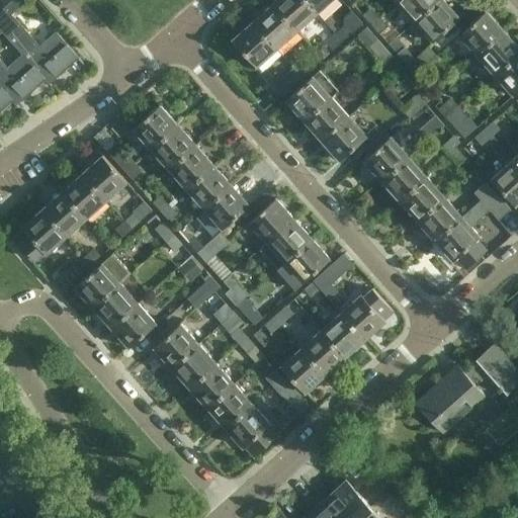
[(84,65),(55,32),(38,46),(10,14),(26,0),(25,0),(11,0),(0,10),(0,28),(52,87),(52,86),(49,83),(77,59),(83,66),(84,65)]
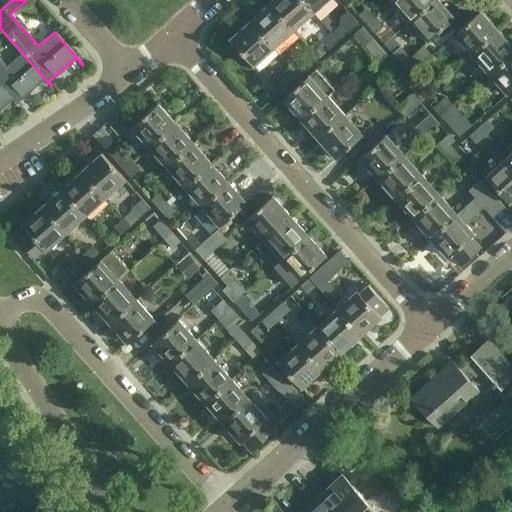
[(300,0),(274,0),(270,5),(293,31),(313,14),(300,0)]
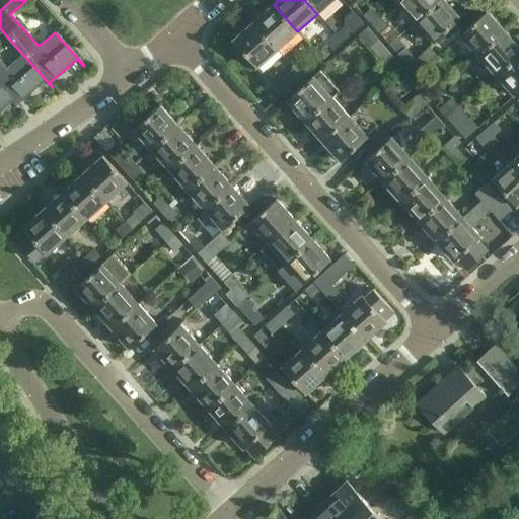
[(304,0),(317,14),(331,0),(304,0)]
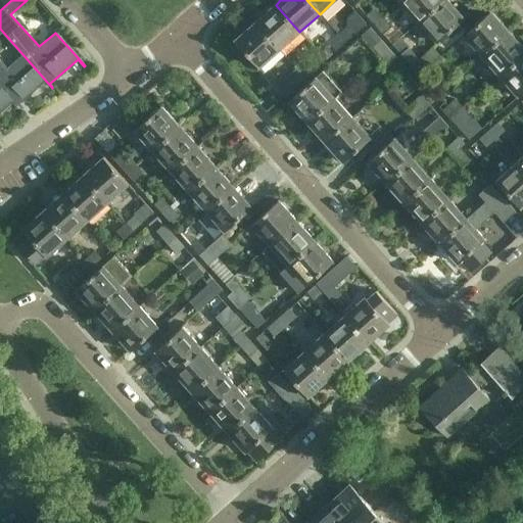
[(443,0),(403,0),(400,2),(419,22),(443,0)]
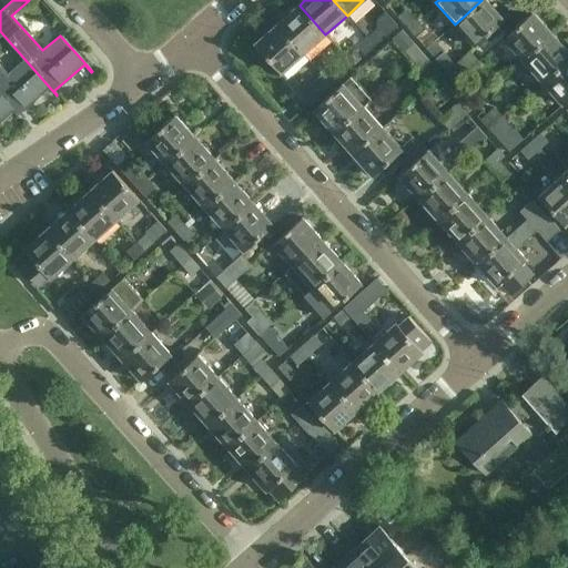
[(485,0),(482,0),(455,24),(475,48),(504,21),(485,0)]
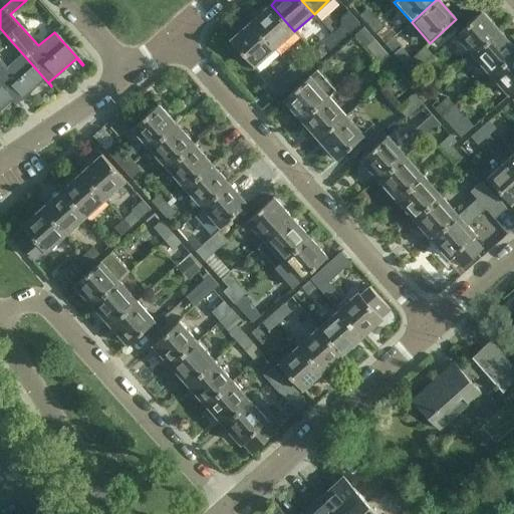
[(274,49),(294,31),(271,5),(251,22),(274,49)]
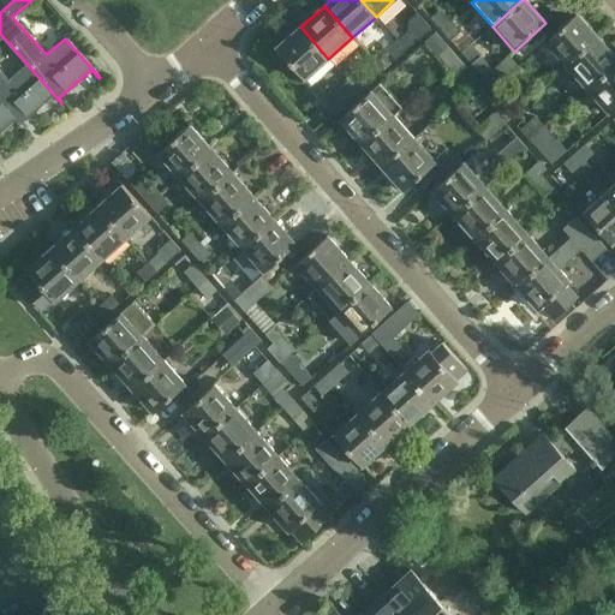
[(440,10),(430,18),(441,30),(451,22),(440,10)]
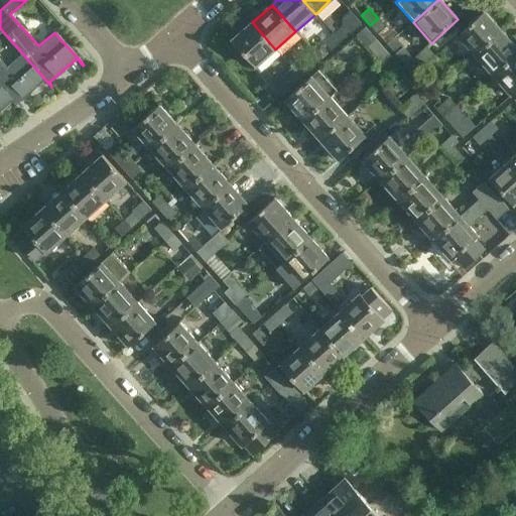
[(476,55),(502,32),(484,11),(458,35),(476,55)]
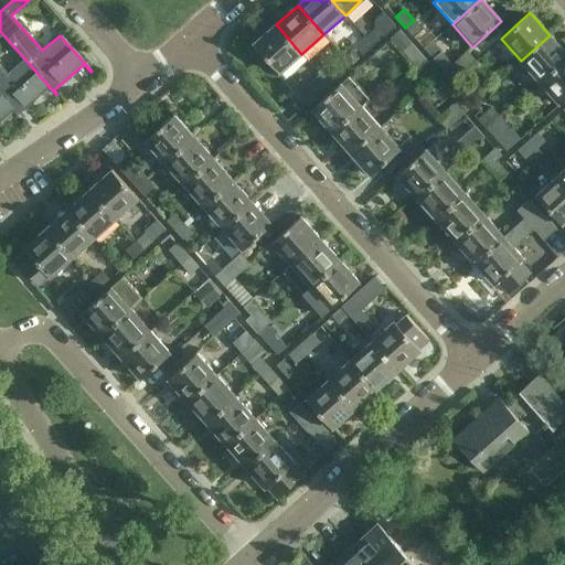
[(415,38),(423,30),(414,20),(405,28),(415,38)]
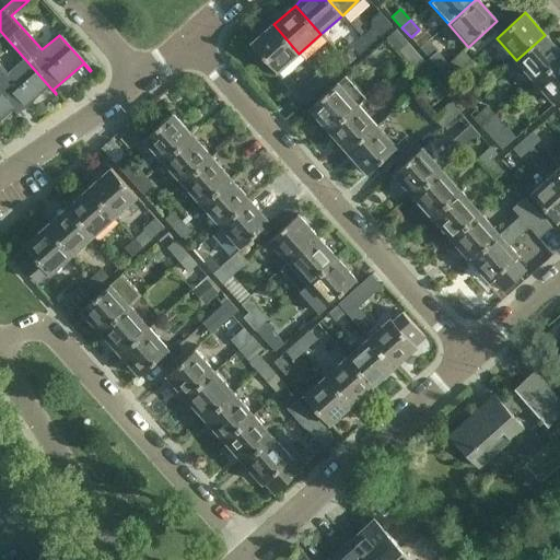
[(299,54),(273,24),(252,44),(278,73),(299,54)]
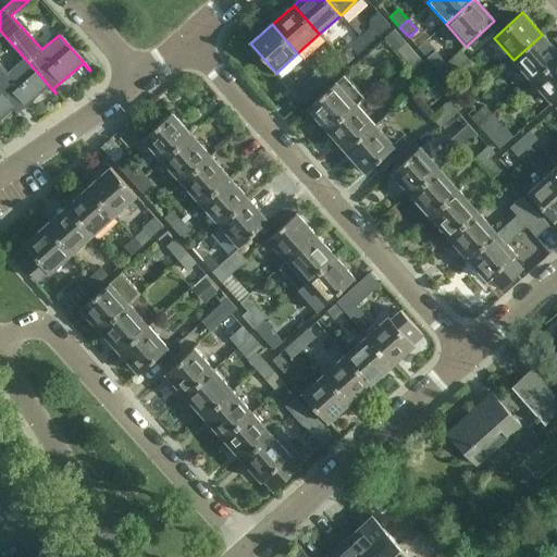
[(379,37),(370,27),(359,36),(368,46),(379,37)]
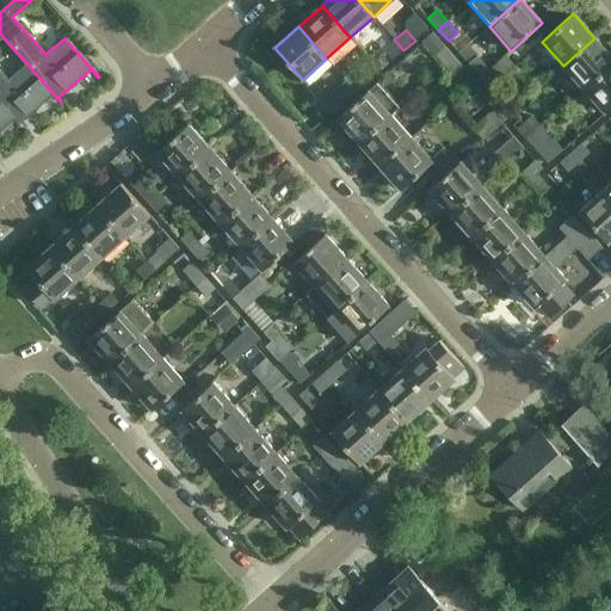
[(0,34),(0,35),(25,63),(7,80),(0,72),(0,102),(23,127),(20,123),(51,94),(60,103),(61,103),(0,34)]
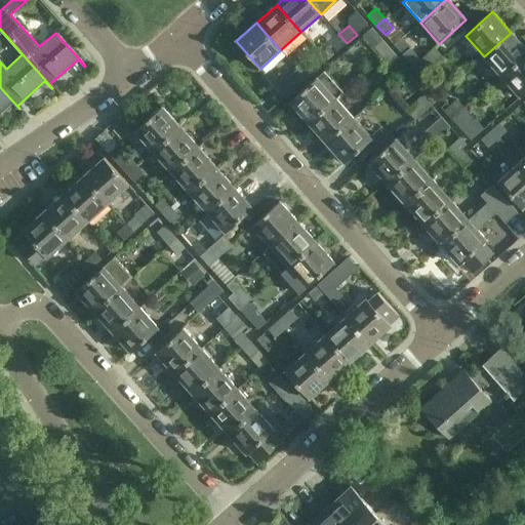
[(524,55),(524,48),(511,33),(484,56),(501,77),(524,55)]
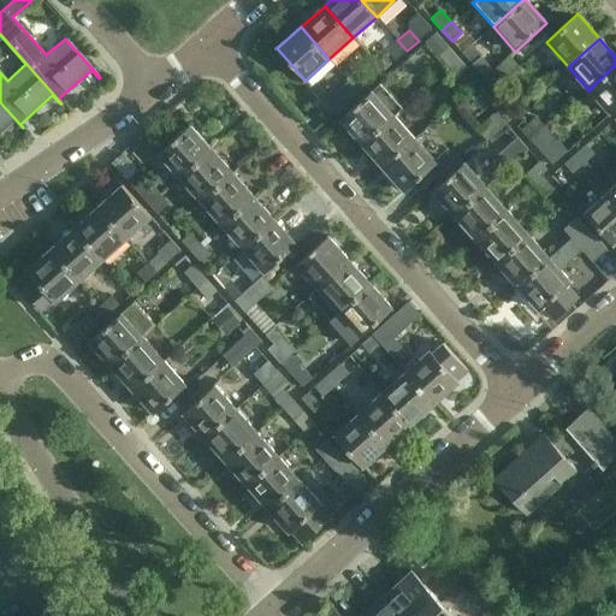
[(386,51),(395,60),(407,51),(397,40),(386,51)]
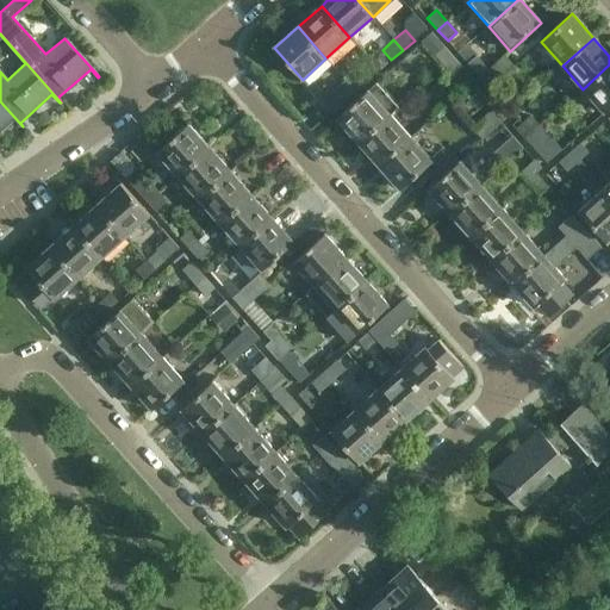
[(477,56),(467,44),(458,53),(467,64),(477,56)]
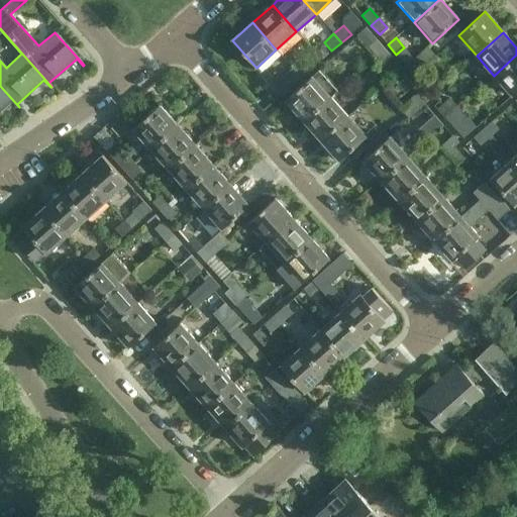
[(376,38),(367,46),(376,58),(385,49),(376,38)]
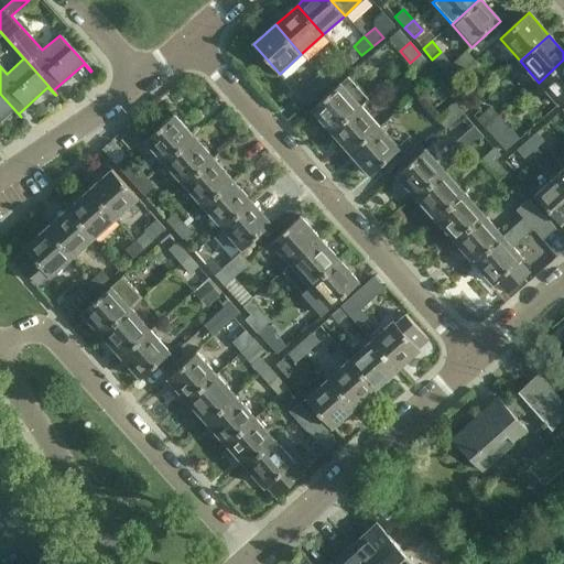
[(351,49),(343,55),(351,65),(359,57),(351,49)]
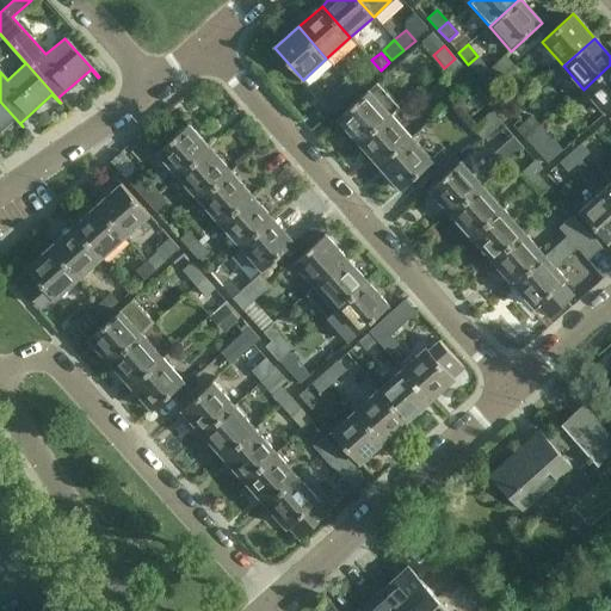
[(505,55),(480,78),(492,91),(517,68),(505,55)]
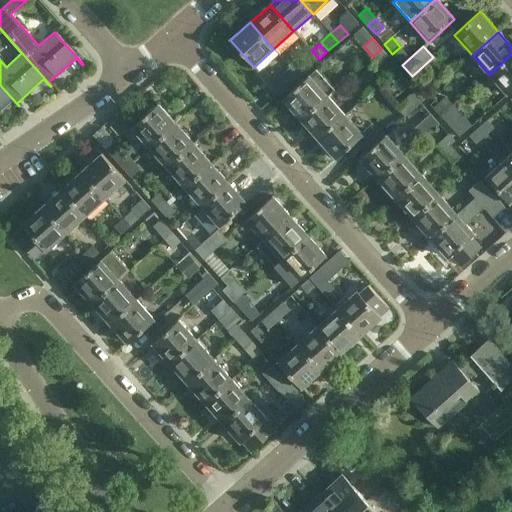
[(380,65),(389,58),(381,49),(372,57),(380,65)]
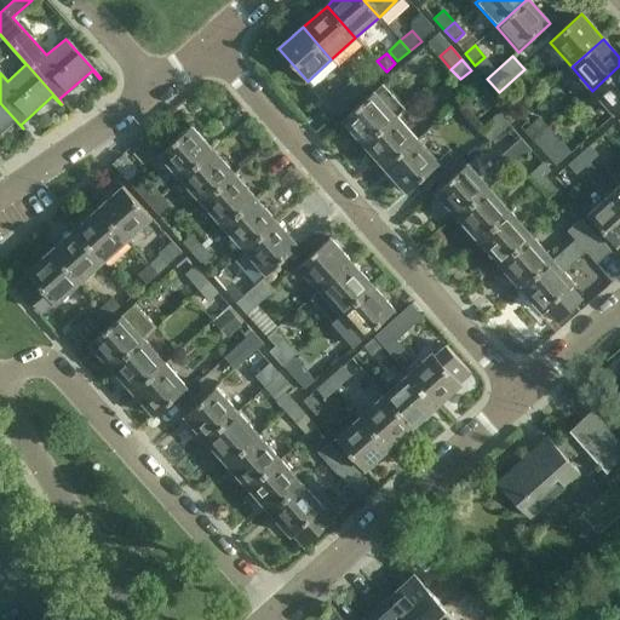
[(619,65),(592,91),(614,115),(619,109),(619,65)]
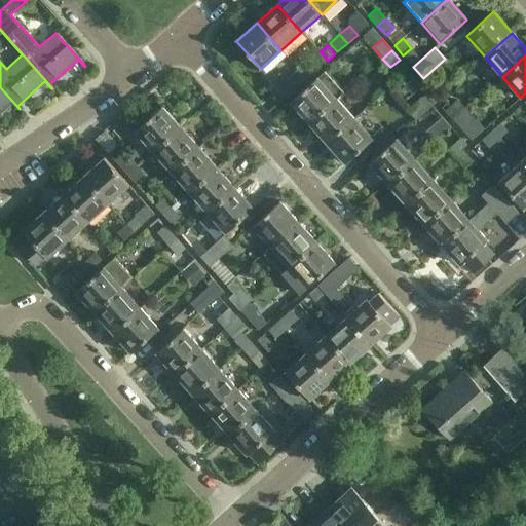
[(298,70),(306,79),(314,73),(306,63),(298,70)]
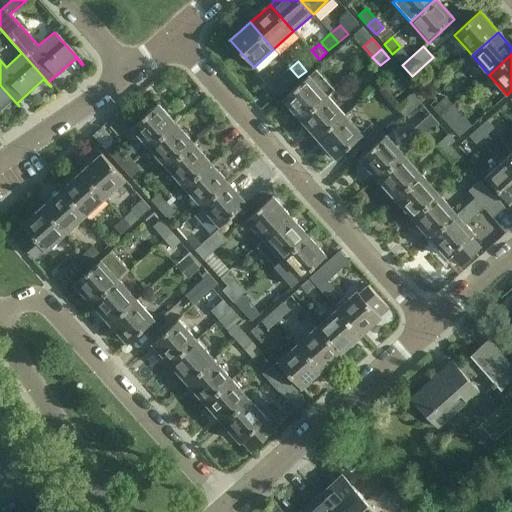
[(298,77),(290,68),(270,86),(278,95),(298,77)]
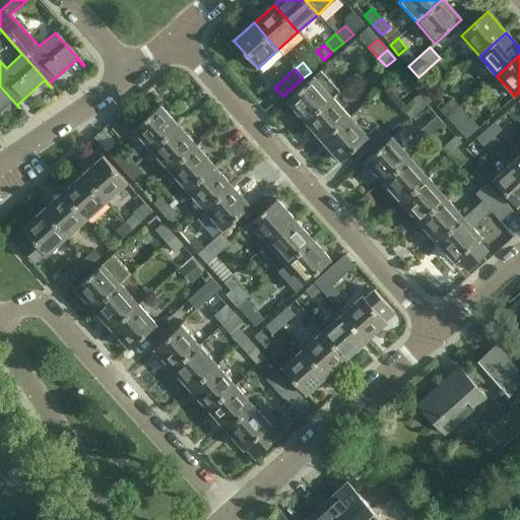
[(305,122),(332,99),(341,90),(323,70),(314,78),(286,102),(305,122)]
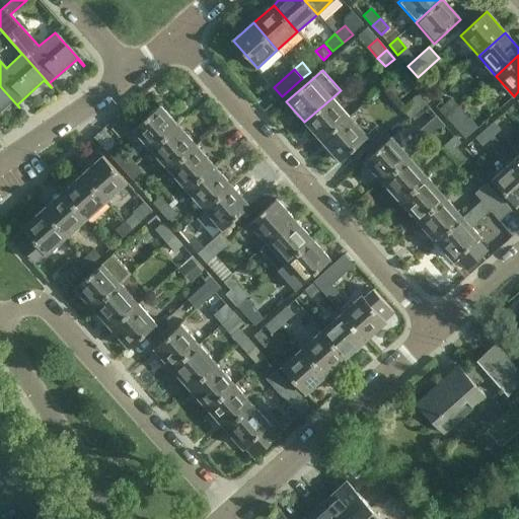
[(0,110),(12,101),(18,108),(19,107),(0,86),(0,110)]
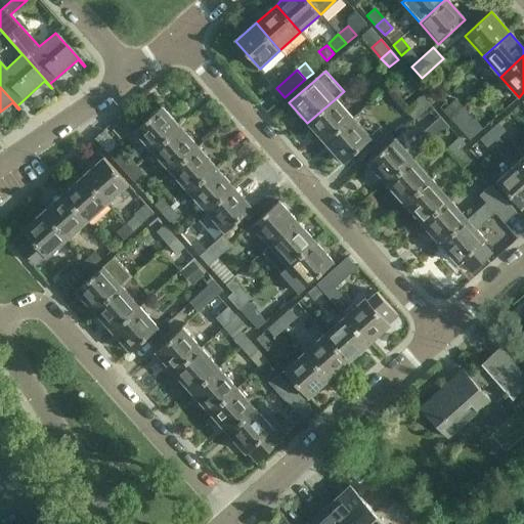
[(413,121),(435,101),(426,91),(404,111),(413,121)]
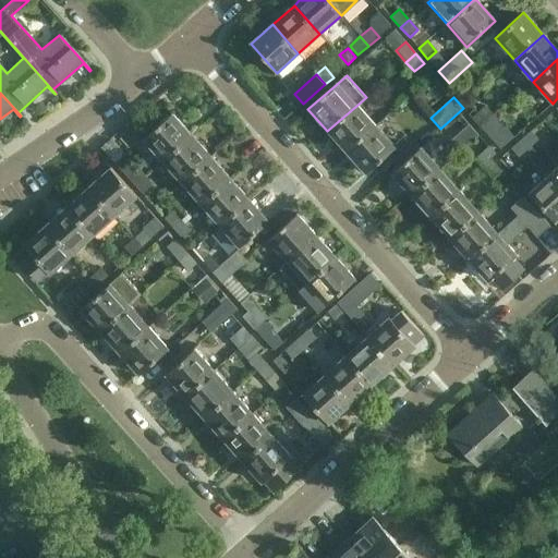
[(375,126),(356,106),(327,131),(347,153),(375,126)]
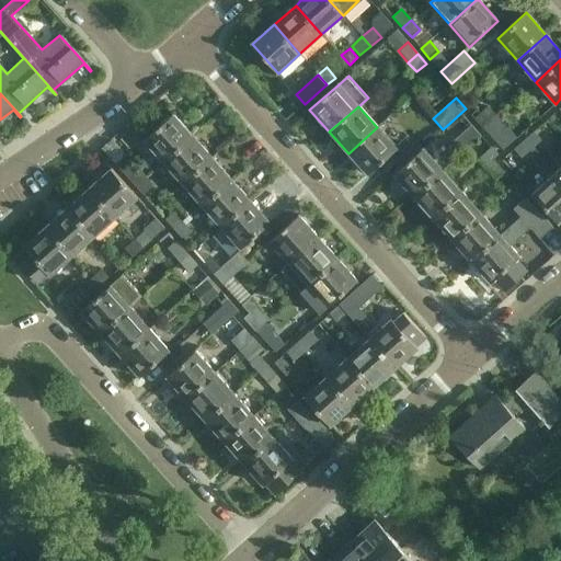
[(488,106),(473,118),(483,129),(497,116),(488,106)]
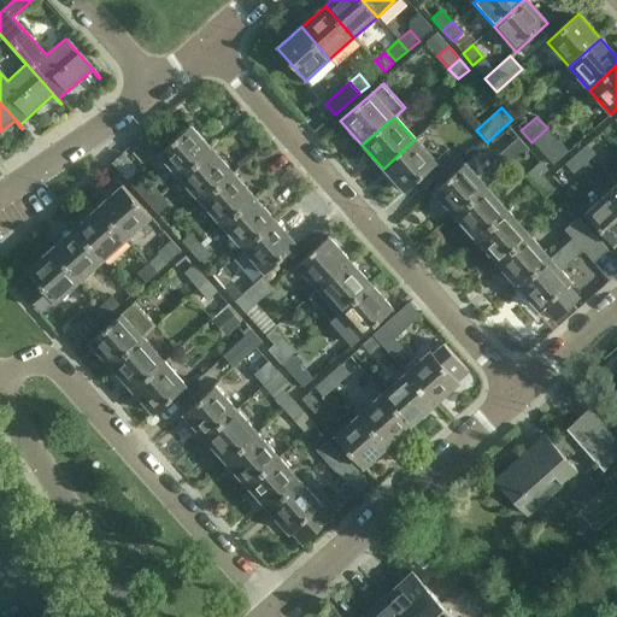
[(180,178),(212,150),(191,127),(158,154),(180,178)]
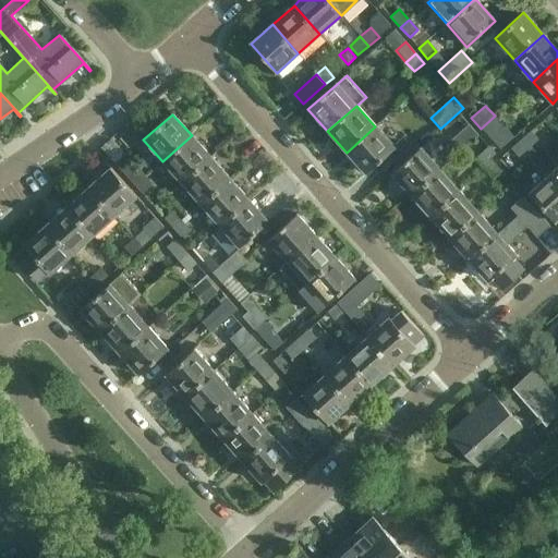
[(499,129),(504,125),(495,116),(481,129),(500,149),(510,141),(499,129)]
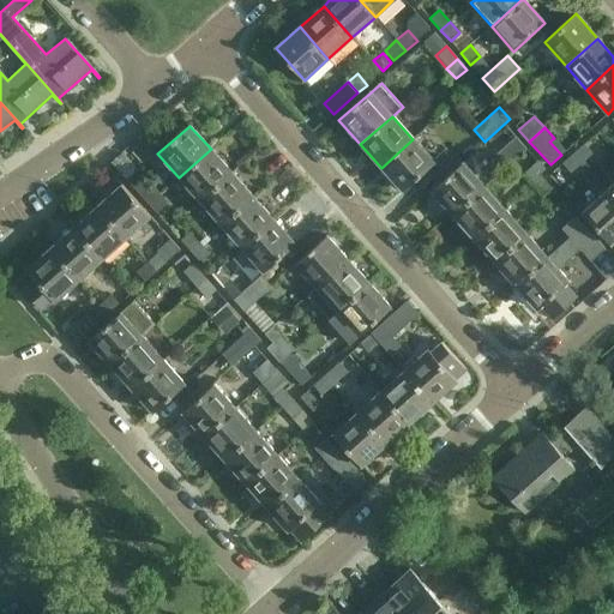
[(413,139),(381,168),(403,192),(434,163),(413,139)]
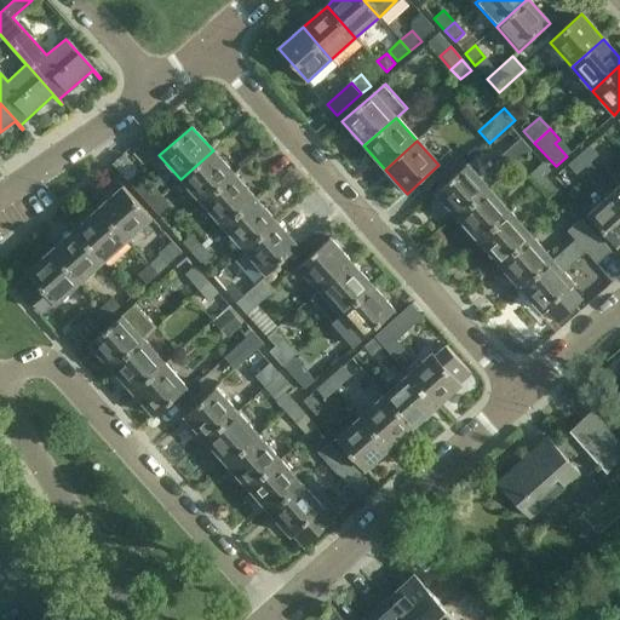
[(526,155),(516,144),(506,153),(517,164),(526,155)]
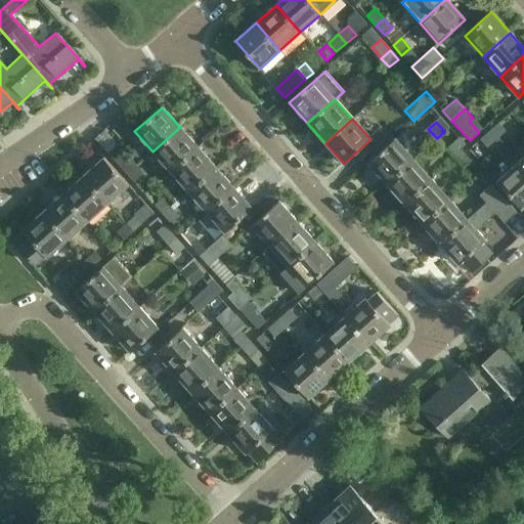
[(506,131),(498,123),(488,131),(496,140),(506,131)]
